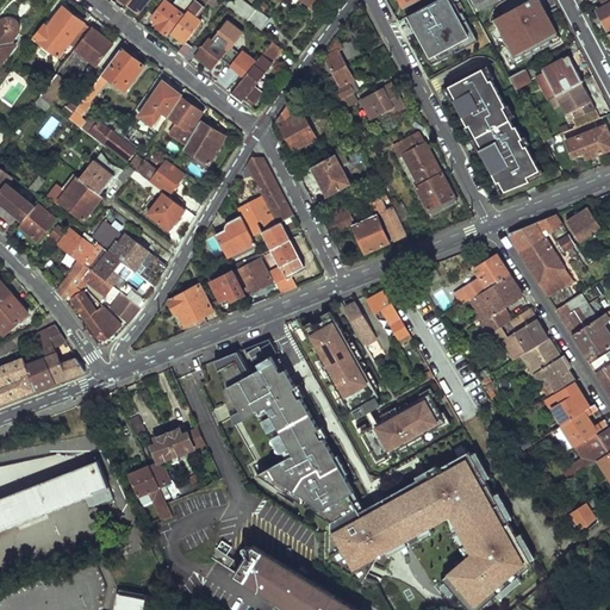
[(128,0),(141,11),(148,0),(128,0)]
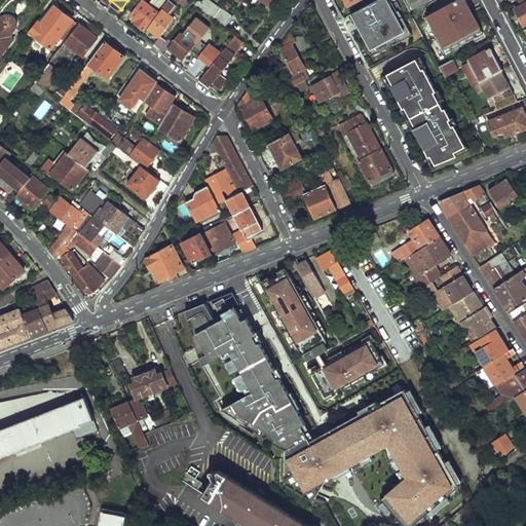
[(145,0),(143,0),(133,14),(139,19),(136,22),(145,29),(158,11),(159,11),(167,0),(152,0),(150,3),(145,0)]
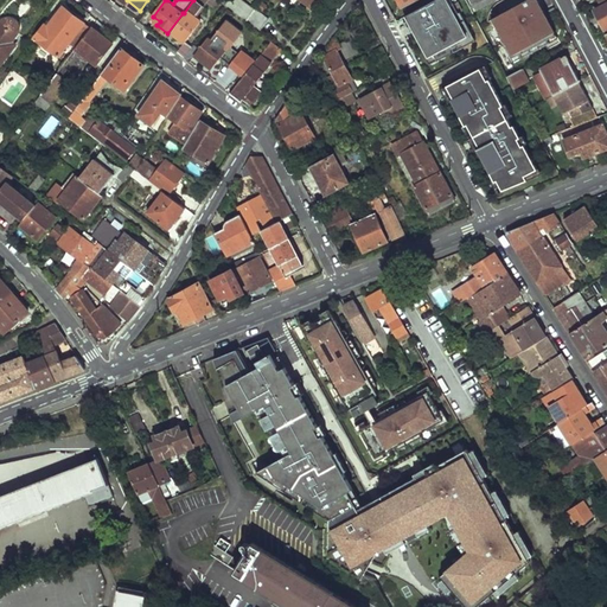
[(189,12),(173,32),(185,40),(202,21),(196,17),(204,6),(203,5),(206,1),(215,7),(221,1),(217,0),(196,0),(187,11),(189,12)]
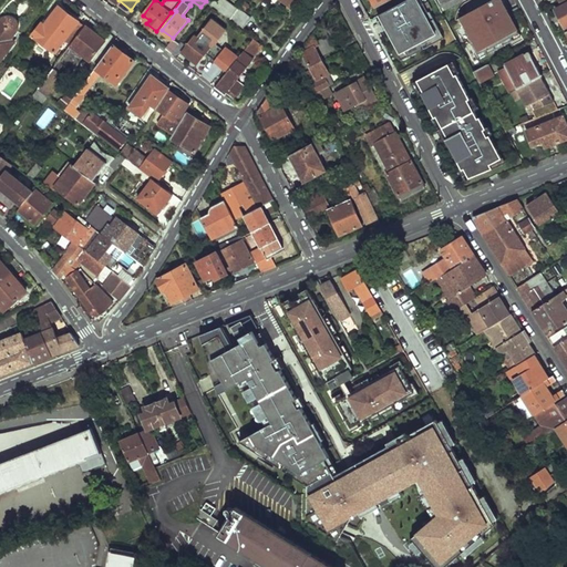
[(405,0),(380,13),(382,18),(380,19),(384,28),(387,27),(404,59),(445,38),(430,10),(433,9),(428,0),(405,0)]
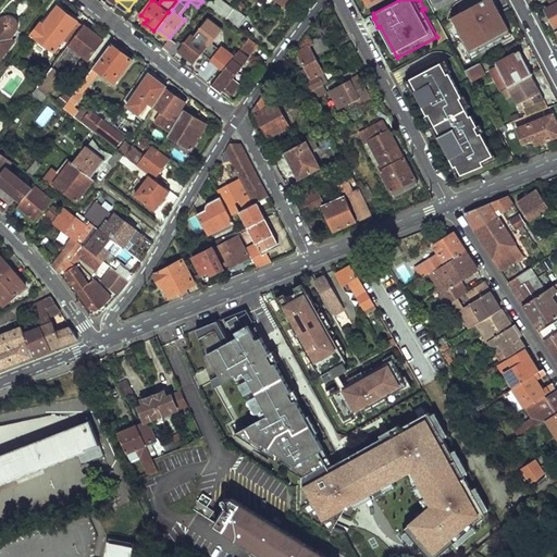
[(429,0),(435,11),(455,0),(429,0)]
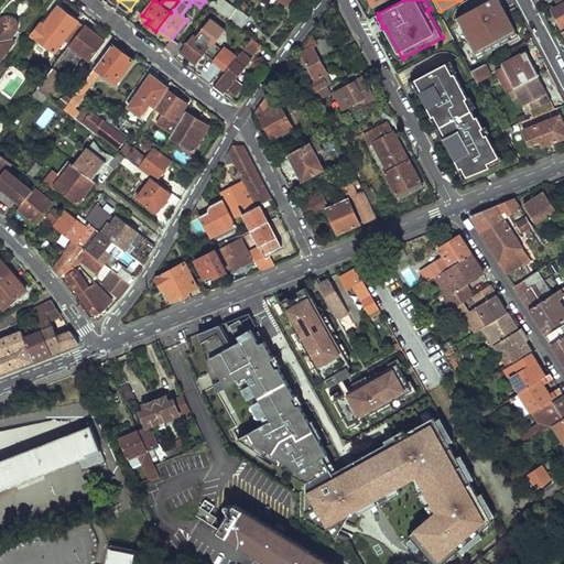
[(491,0),(456,19),(461,28),(455,31),(472,61),(518,36),(499,0),(491,0)]
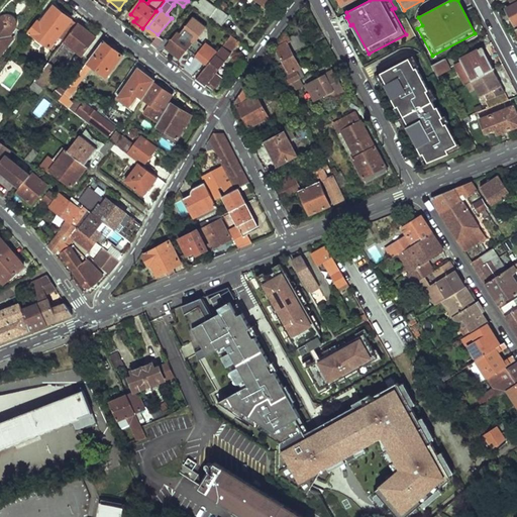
[(516,3),(507,9),(515,25),(516,24),(516,3)]
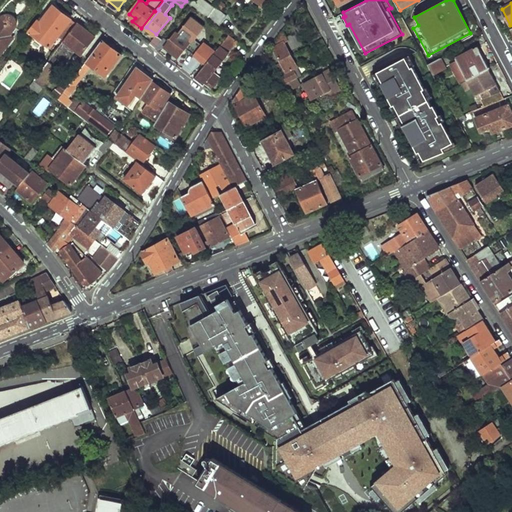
[(38,19),(29,30),(49,45),(58,34),(65,40),(78,23),(54,4),(41,22),(38,19)]
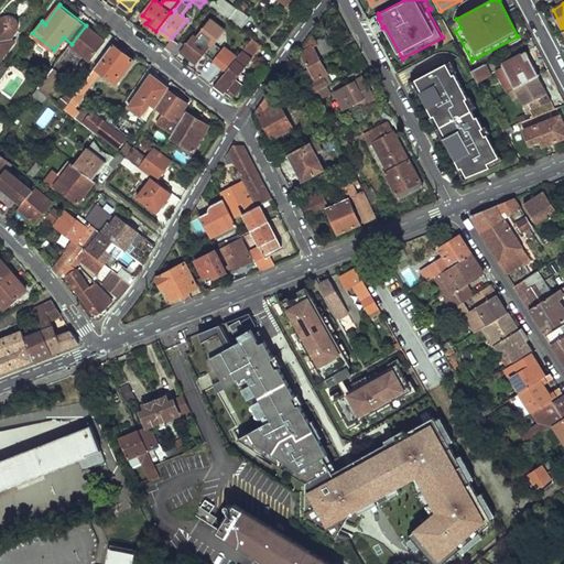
[(239,8),(230,19),(241,28),(250,17),(239,8)]
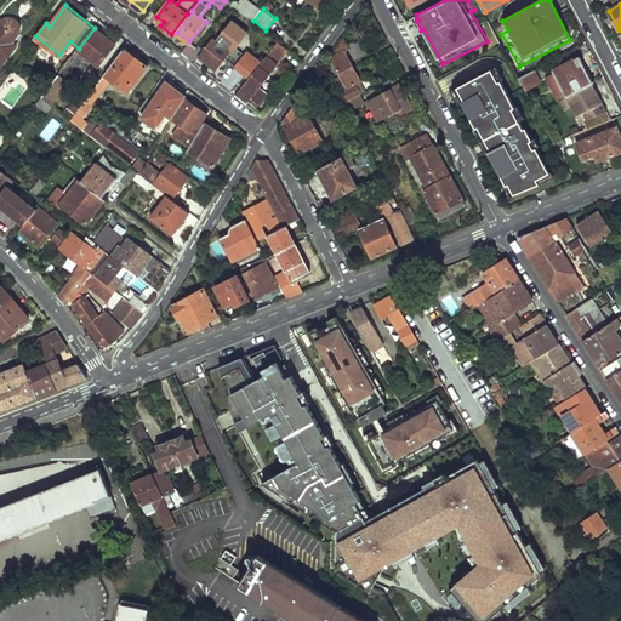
[(0,67),(17,45),(9,38),(16,27),(17,23),(16,21),(16,18),(12,16),(11,16),(9,16),(6,16),(3,18),(0,22),(0,67)]
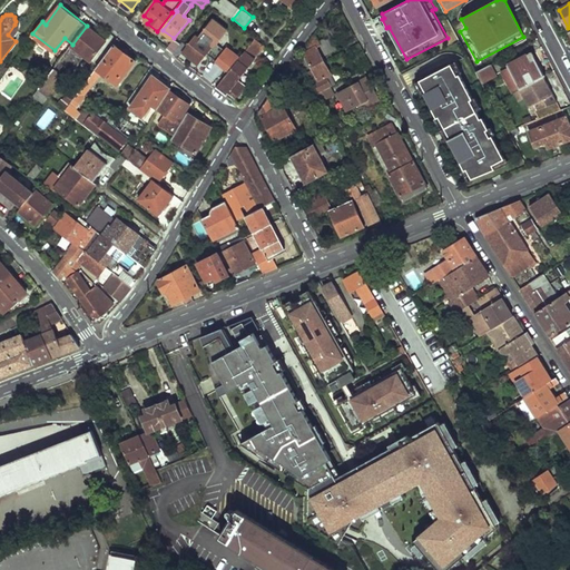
[(182,42),(174,52),(179,57),(185,50),(200,62),(208,52),(229,70),(242,56),(228,46),(225,49),(218,43),(229,30),(214,18),(199,37),(197,35),(188,46),(183,41),(182,42)]
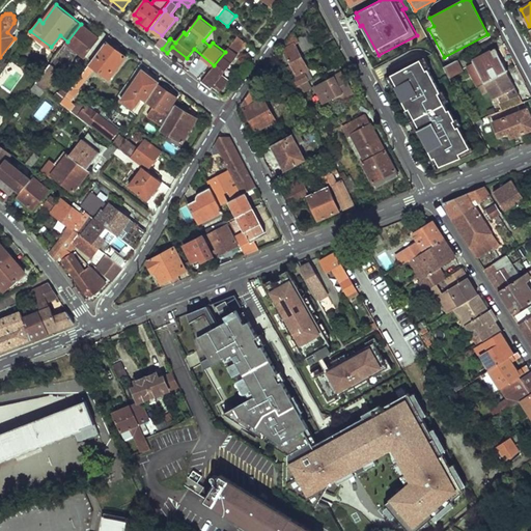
[(67,42),(56,57),(67,65),(79,51),(85,56),(99,37),(81,24),(67,42)]
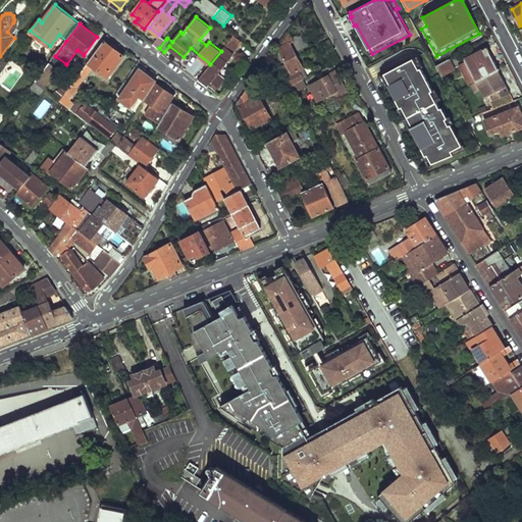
[(297,40),(295,37),(292,30),(280,45),(281,47),(293,42),(297,40)]
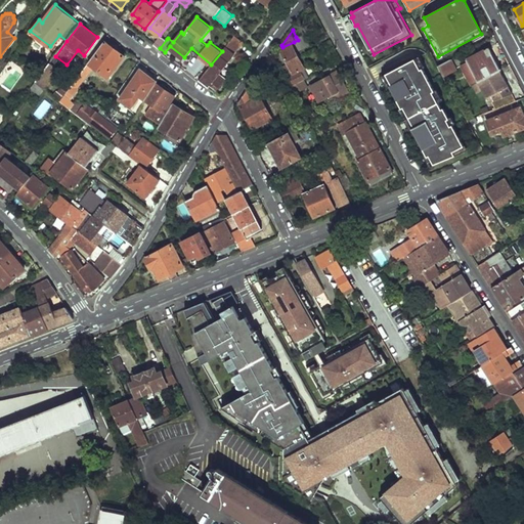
[(298,40),(302,48),(313,42),(308,31),(296,37),(298,40)]
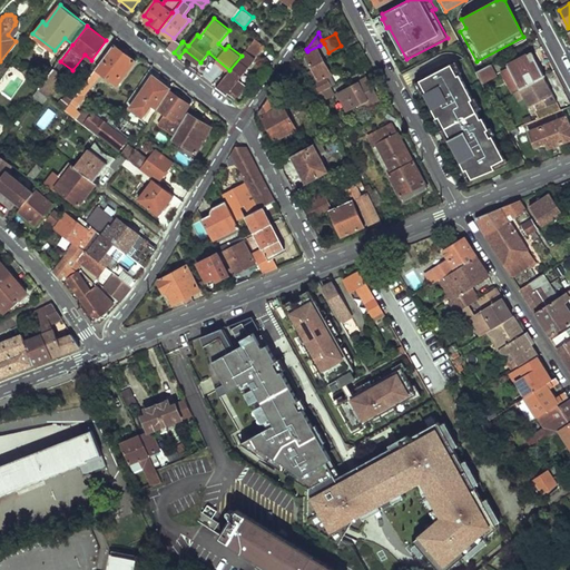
[(229,70),(217,87),(227,95),(229,92),(236,98),(247,85),(241,79),(266,46),(256,38),(246,50),(242,56),(229,70)]
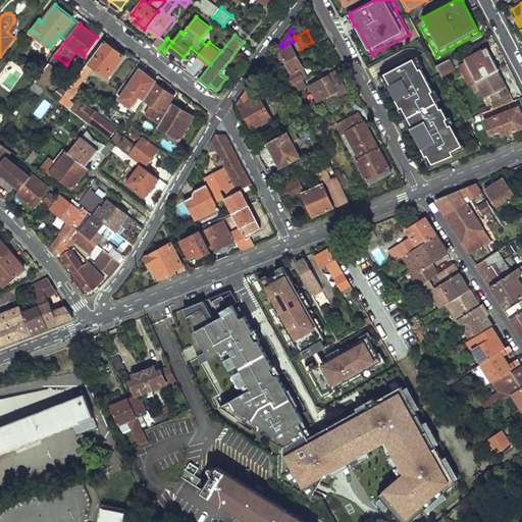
[(162,36),(154,45),(159,48),(166,39),(162,36)]
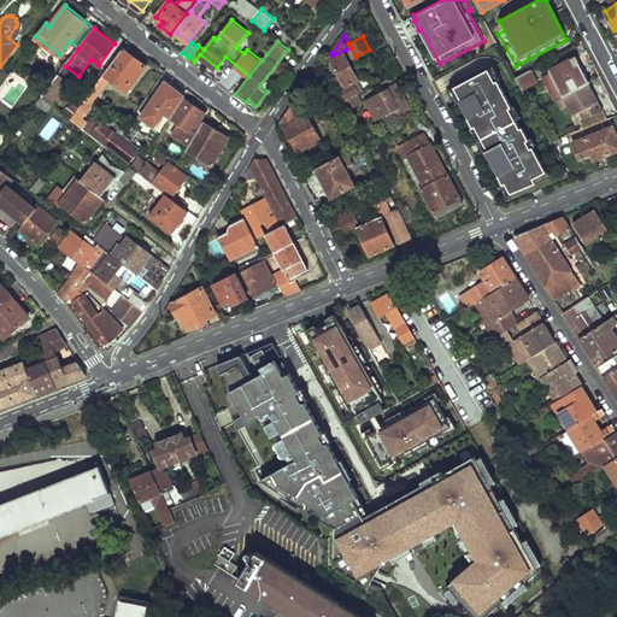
[(125,47),(87,98),(92,101),(110,76),(128,90),(148,65),(125,47)]
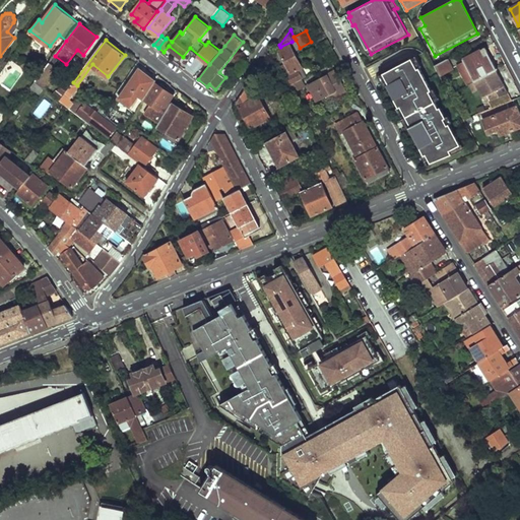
[(283,53),(277,56),(281,63),(286,60),(289,65),(281,68),(290,86),(305,78),(301,69),(304,67),(291,42),(280,47),(280,48),(283,53)]
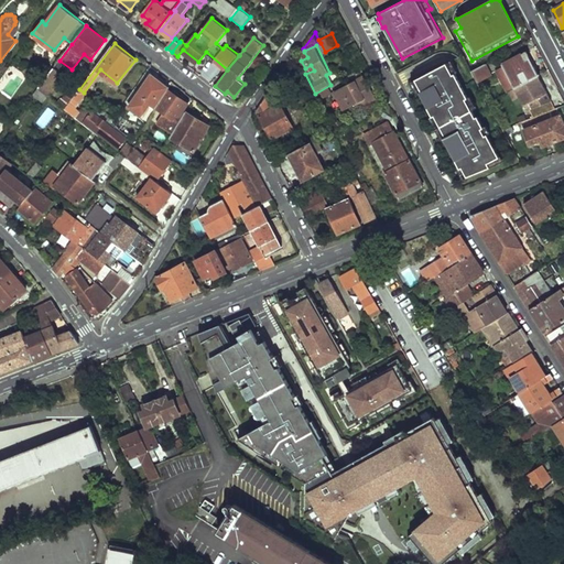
[(505,67),(514,88),(538,76),(540,75),(527,52),(502,65),(505,67)]
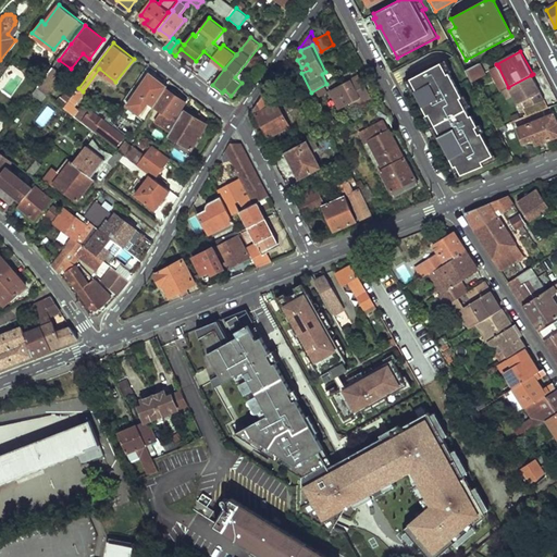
[(412,94),(416,91),(428,115),(424,116),(436,138),(440,137),(455,166),(452,168),(458,180),(463,177),(462,175),(485,165),(498,160),(495,155),(494,155),(482,134),(484,133),(481,125),(478,126),(472,115),(470,116),(467,110),(471,107),(466,96),(462,97),(450,73),(453,72),(447,60),(406,82),(412,94)]
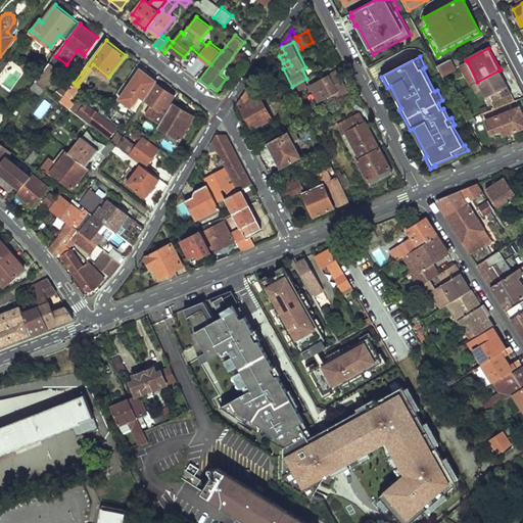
[(437,65),(443,76),(455,69),(448,59),(437,65)]
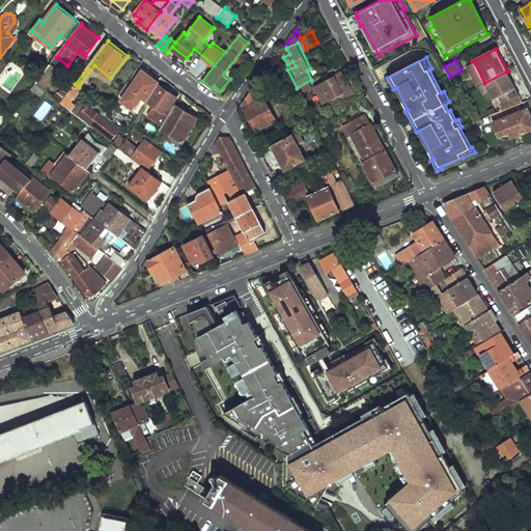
[(53,61),(36,83),(45,90),(59,71),(54,66),(56,63),(53,61)]
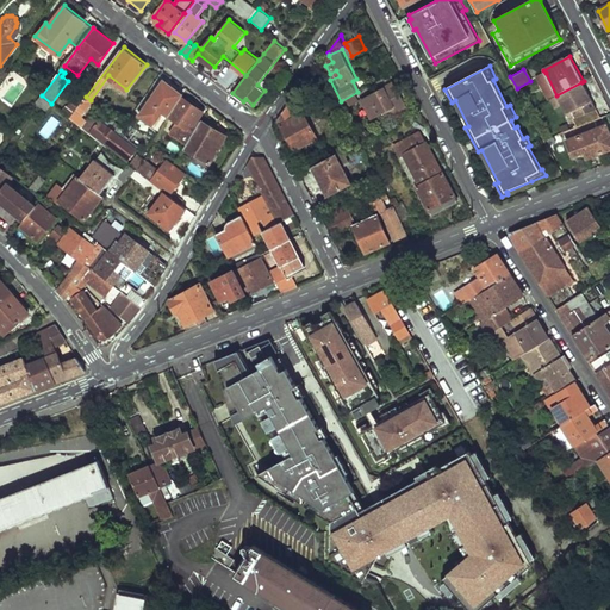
[(556,95),(546,73),(537,78),(549,99),(556,95)]
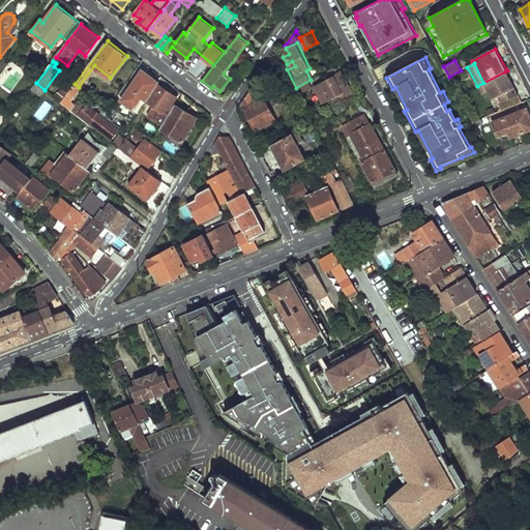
[(310,68),(306,70),(311,80),(315,78),(310,68)]
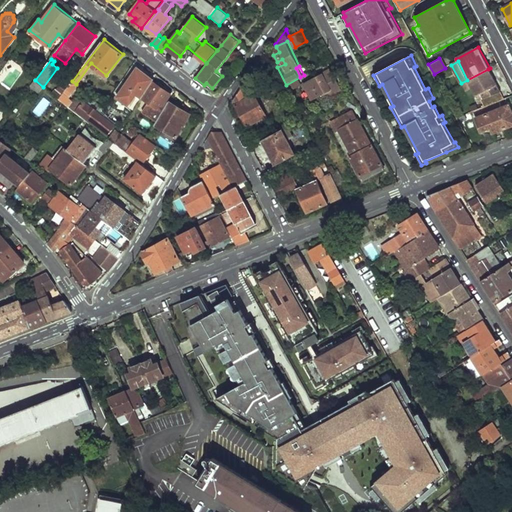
[(334,68),(305,82),(314,100),(325,95),(333,91),(334,94),(344,89),(334,68)]
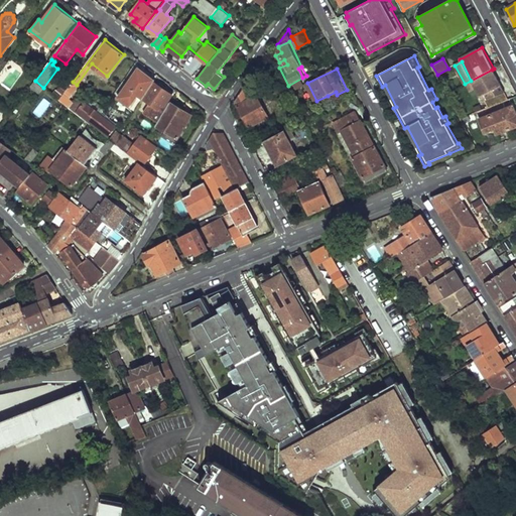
[(138,70),(118,97),(136,109),(143,97),(154,81),(138,70)]
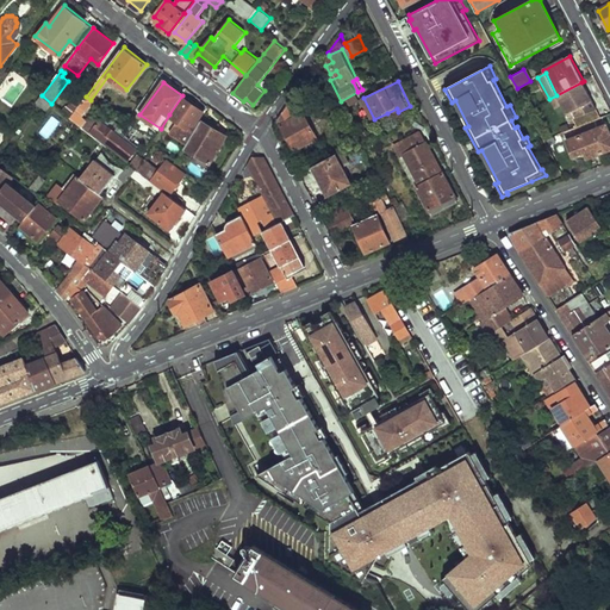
[(577,128),(599,119),(582,82),(556,95),(561,105),(571,122),(573,120),(577,128)]
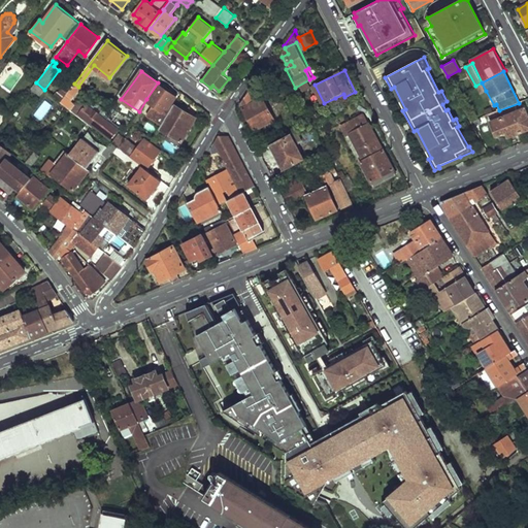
[(309,79),(295,88),(299,95),(312,88),(309,79)]
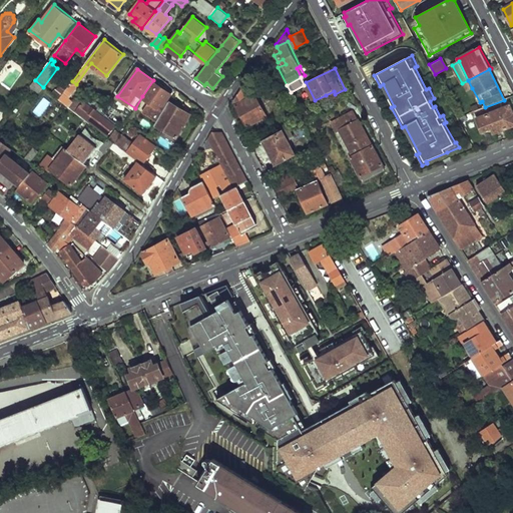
[(153,80),(142,96),(160,108),(172,91),(161,83),(160,85),(153,80)]
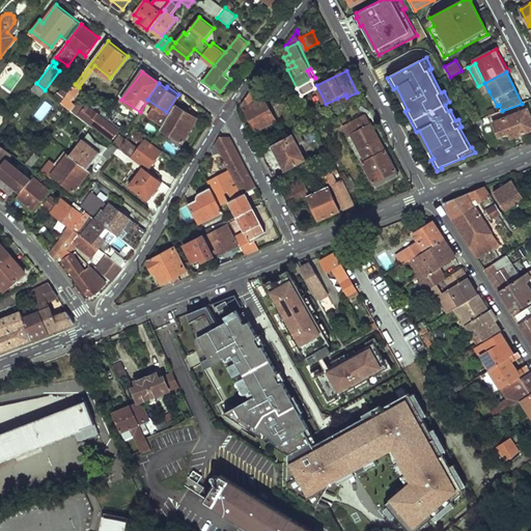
[(257,83),(243,103),(257,131),(279,118),(277,115),(275,116),(257,83)]
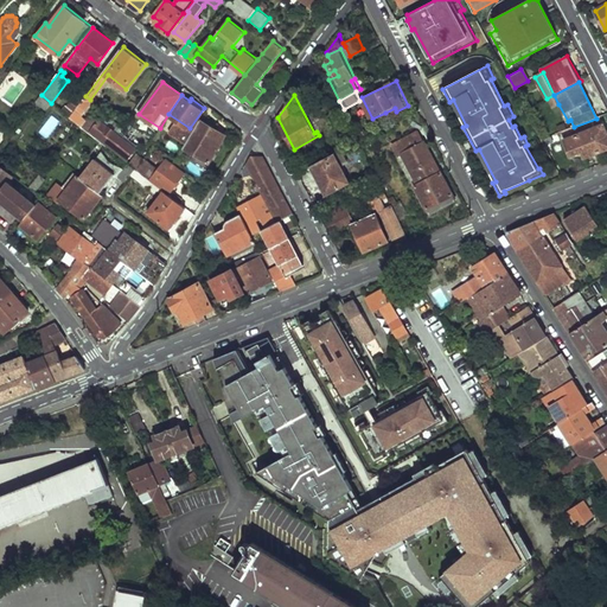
[(553,108),(558,104),(554,95),(547,98),(553,108)]
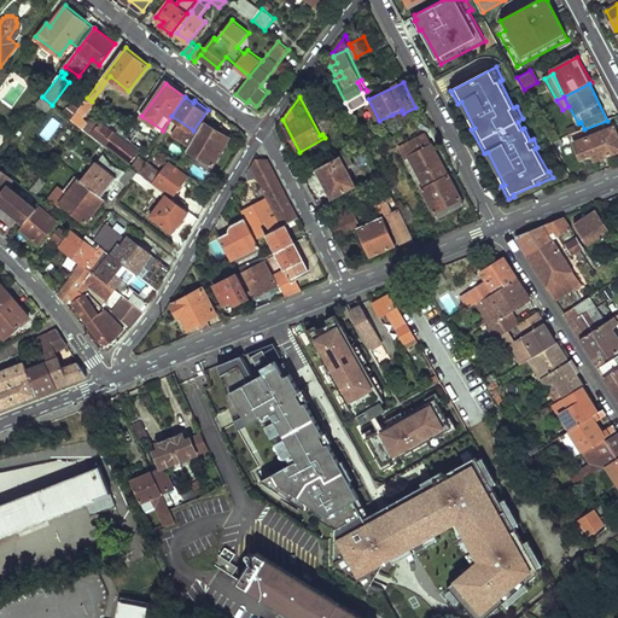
[(79,110),(71,120),(80,126),(82,128),(87,122),(83,120),(83,114),(91,105),(85,100),(79,110)]
